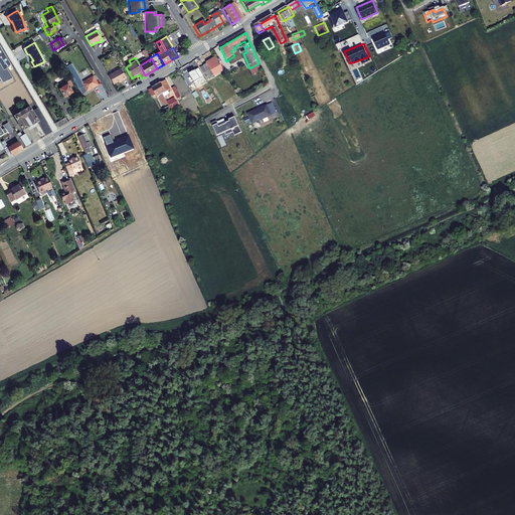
[(207,80),(211,78),(223,71),(220,66),(215,59),(203,66),(206,72),(203,74),(207,80)]
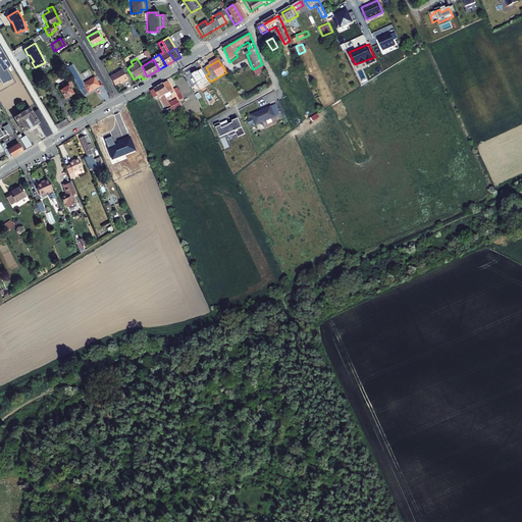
[(70,65),(65,68),(72,82),(73,83),(79,80),(70,65)]
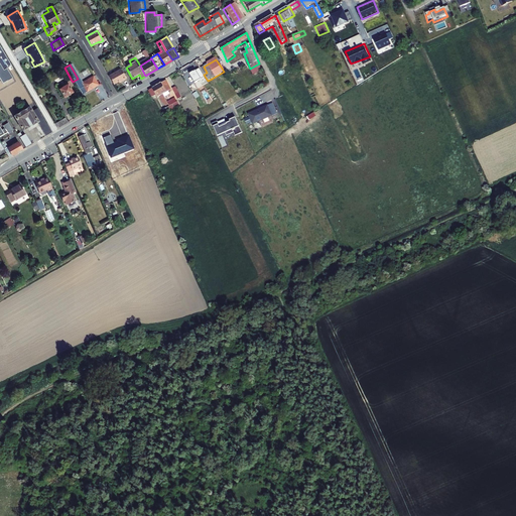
[(112,85),(118,82),(121,79),(122,81),(126,79),(121,69),(108,76),(112,85)]
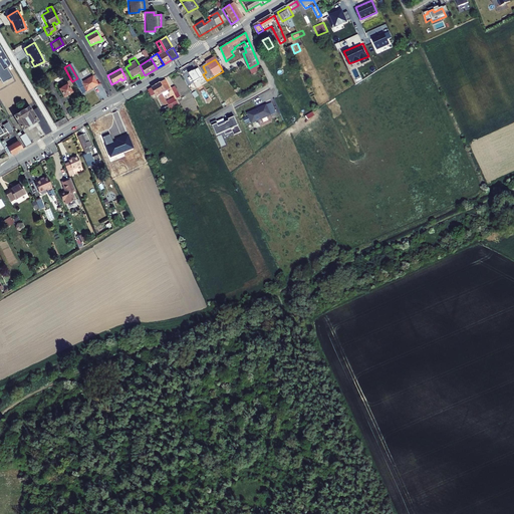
[(223,71),(211,78),(212,80),(224,73),(223,71)]
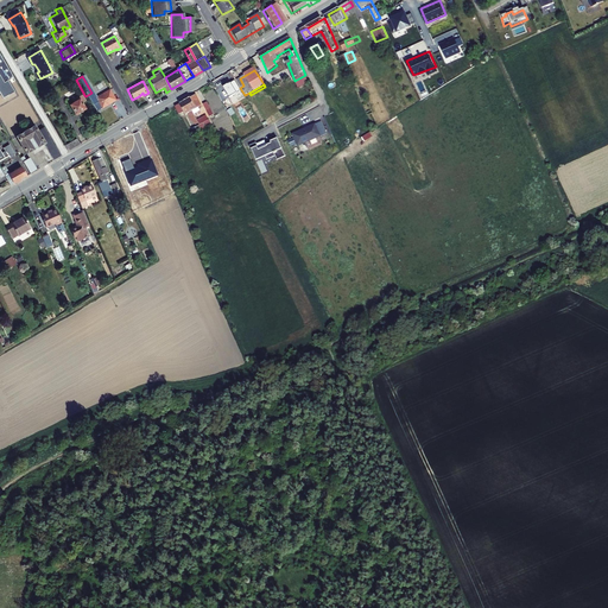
[(107,93),(95,100),(101,109),(113,102),(107,93)]
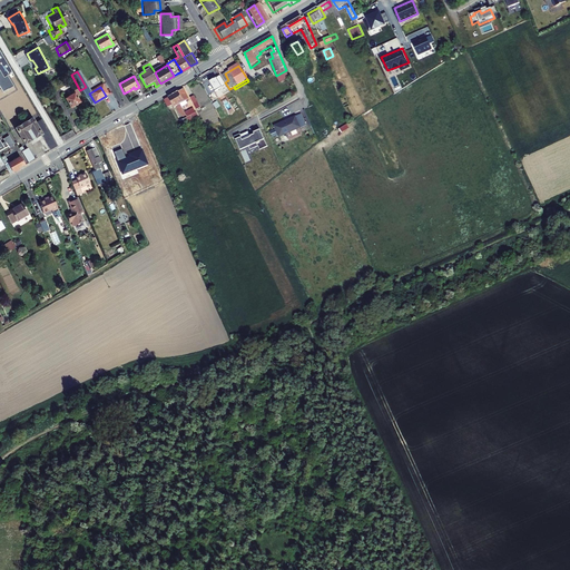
[(175,94),(180,104),(190,98),(185,88),(175,94)]
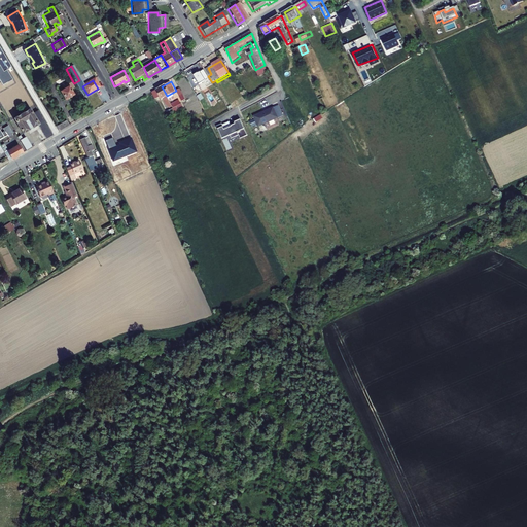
[(68,88),(59,93),(64,101),(72,96),(69,91),(73,89),(70,84),(67,86),(68,88)]
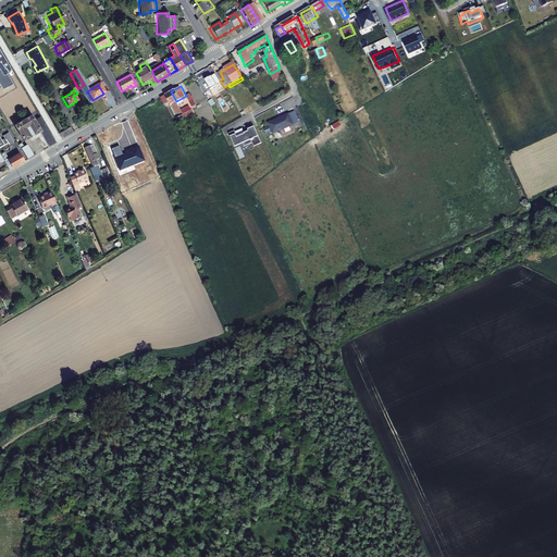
[(171,91),(165,95),(165,96),(163,98),(169,106),(173,103),(180,113),(183,111),(176,101),(171,91)]
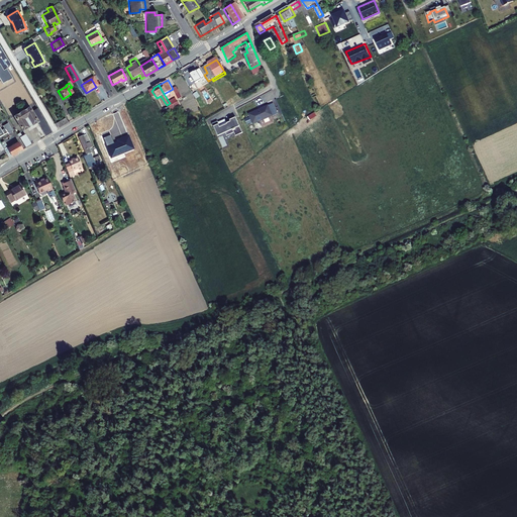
[(179,86),(175,88),(180,96),(184,94),(179,86)]
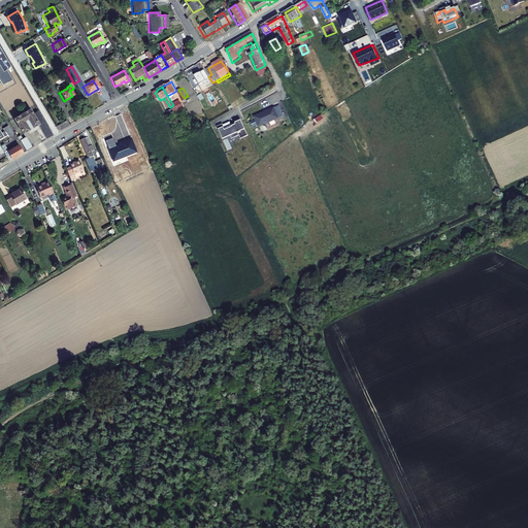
[(174,107),(177,112),(187,107),(184,102),(174,107)]
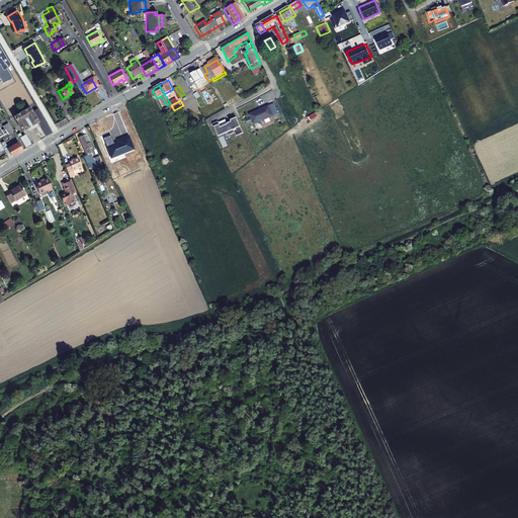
[(170,103),(167,105),(168,107),(165,108),(168,113),(174,110),(171,105),(170,103)]
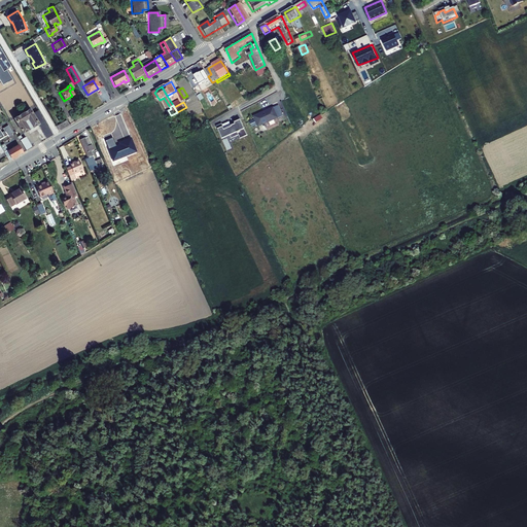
[(278,106),(273,108),(277,119),(283,116),(278,106)]
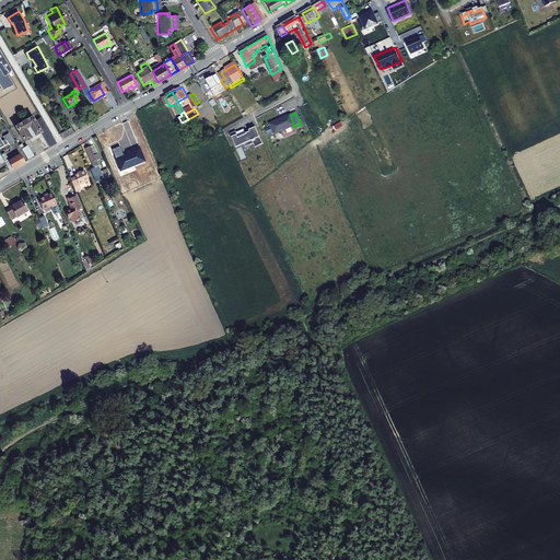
[(41,131),(49,147),(55,142),(51,137),(39,116),(35,118),(33,115),(16,125),(25,140),(41,131)]
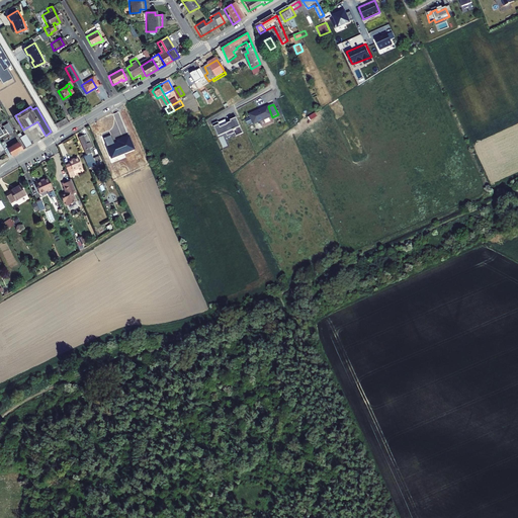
[(268,106),(249,115),(253,125),(272,117),(268,106)]
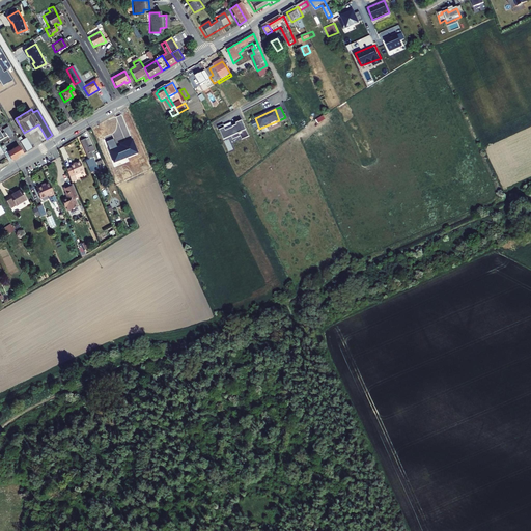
[(58,132),(70,124),(66,119),(55,126),(58,132)]
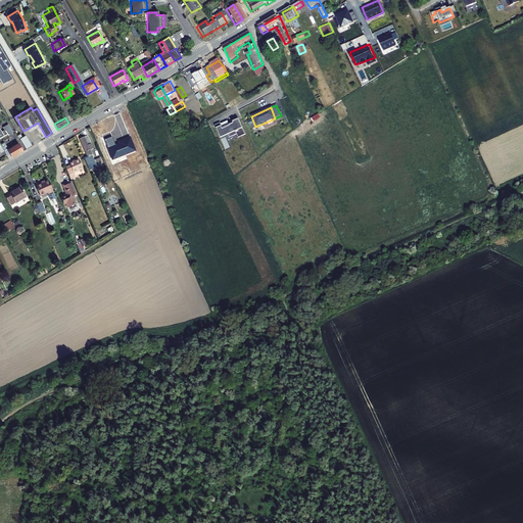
[(220,124),(215,126),(218,133),(220,138),(227,135),(229,138),(236,135),(237,138),(245,135),(238,120),(232,123),(233,124),(229,126),(230,128),(225,130),(223,131),(221,125),(220,124)]
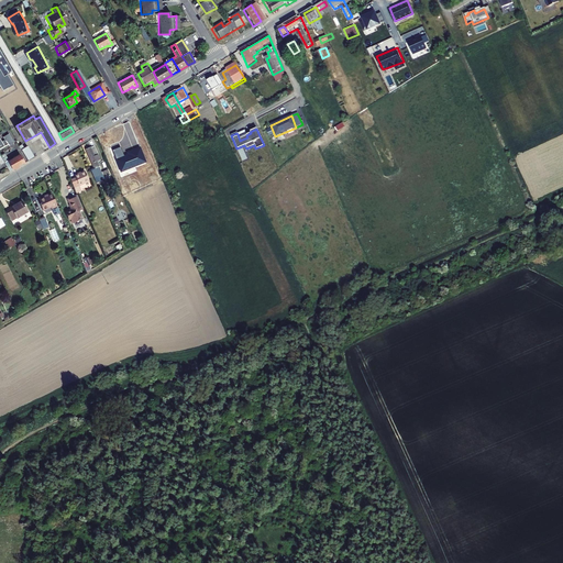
[(244,131),(238,134),(240,141),(242,140),(247,138),(246,135),(244,131)]
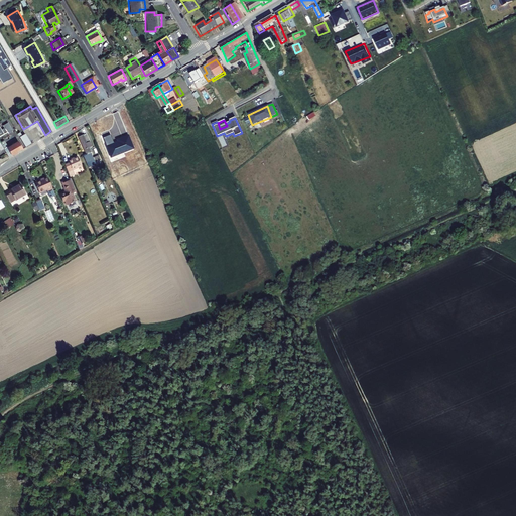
[(0,134),(7,131),(7,132),(12,129),(7,121),(6,122),(1,125),(3,127),(0,128),(0,134)]
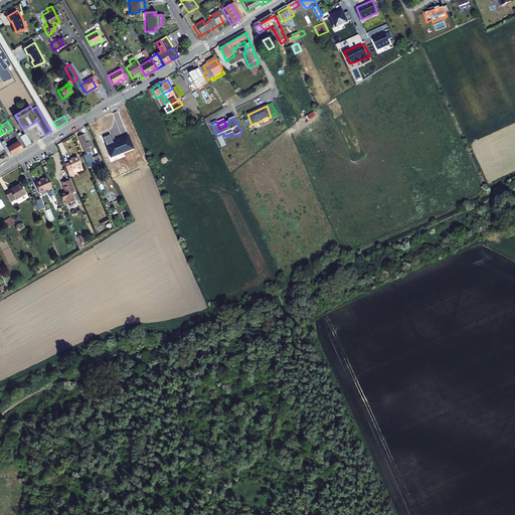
[(19,131),(16,132),(25,146),(30,143),(24,132),(21,134),(19,131)]
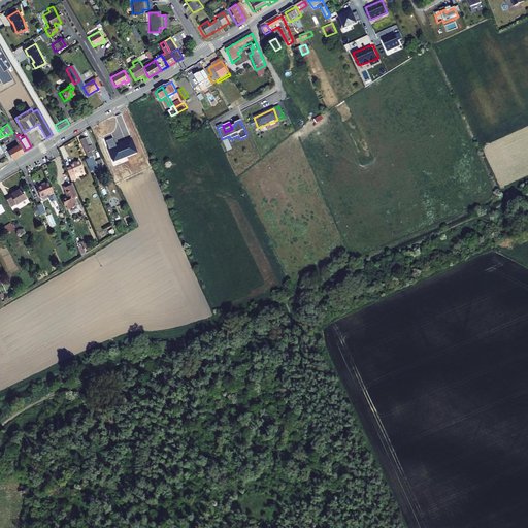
[(89,139),(86,140),(92,156),(95,154),(89,139)]
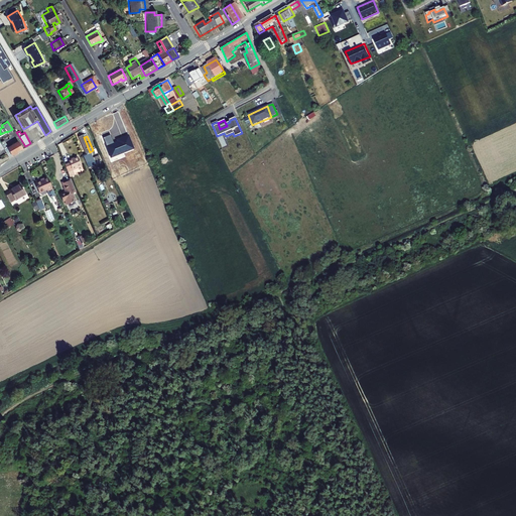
[(94,160),(90,152),(84,137),(79,139),(87,156),(83,158),(86,164),(94,160)]
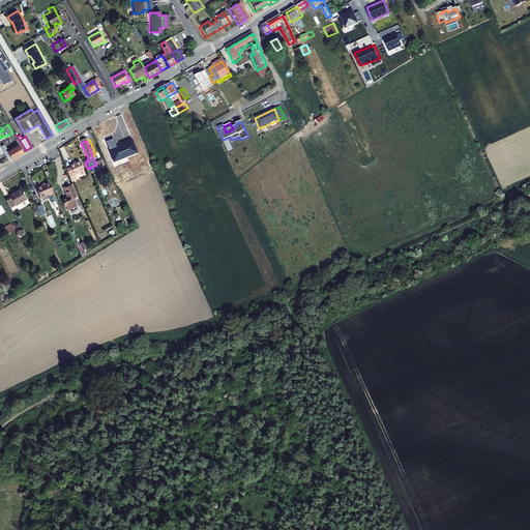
[(22,153),(23,152),(18,144),(7,150),(4,152),(9,160),(22,153)]
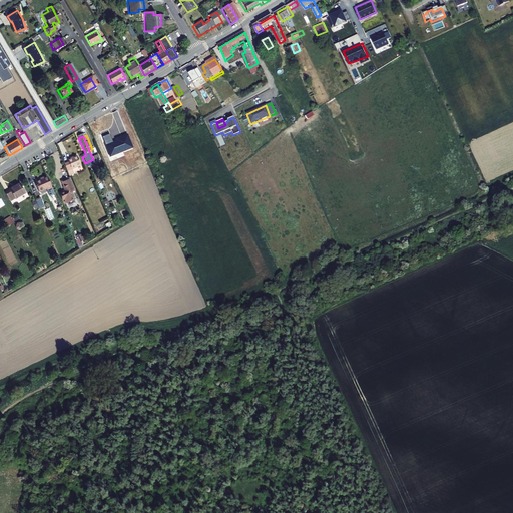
[(67,163),(63,165),(68,176),(73,173),(71,170),(80,166),(76,156),(66,161),(67,163)]
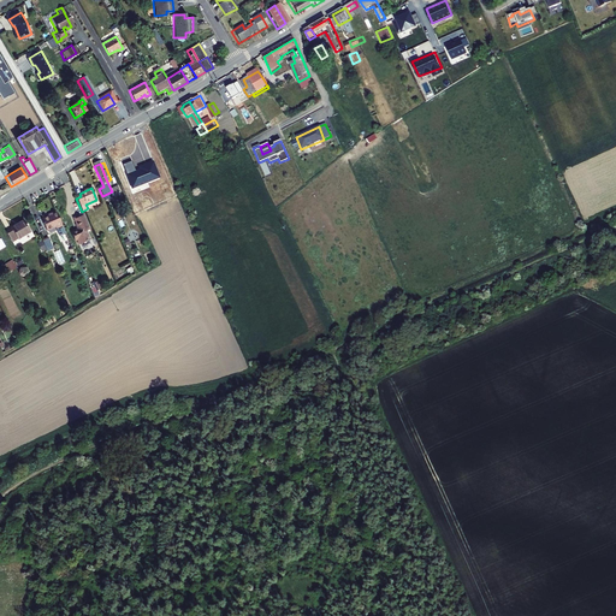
[(63,226),(55,212),(51,214),(51,215),(41,220),(46,231),(54,227),(55,230),(63,226)]
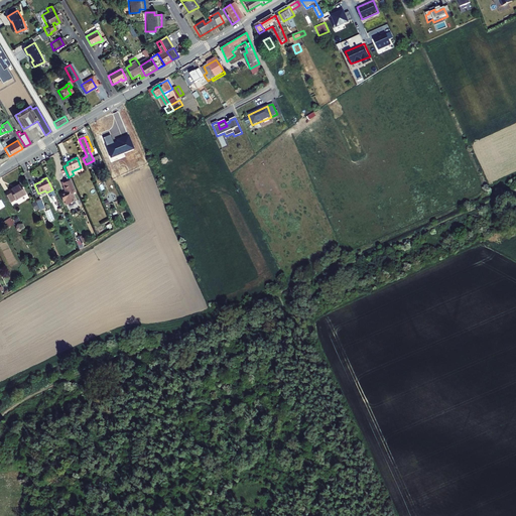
[(65,182),(65,181),(60,183),(65,192),(63,194),(58,196),(61,203),(63,203),(66,206),(75,202),(71,194),(76,192),(71,180),(65,182)]
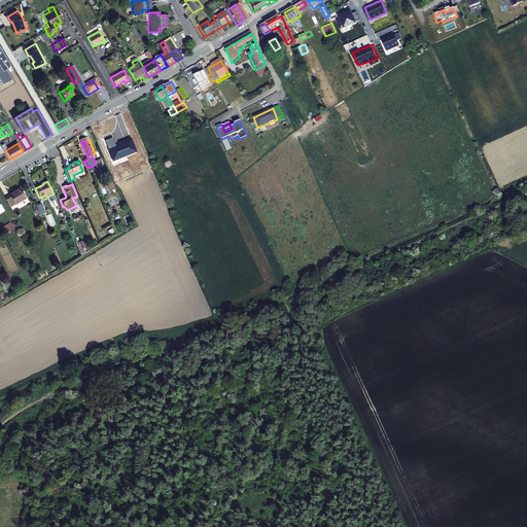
[(10,196),(4,199),(10,208),(26,200),(20,188),(9,195),(10,196)]
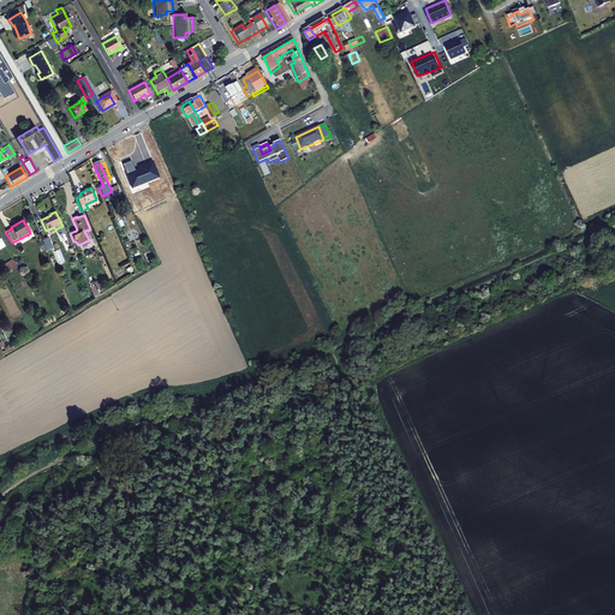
[(126,233),(131,240),(138,236),(133,228),(126,233)]
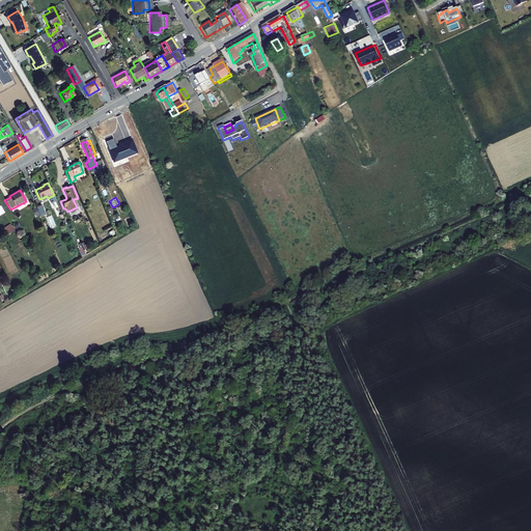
[(45,215),(42,206),(36,208),(40,217),(45,215)]
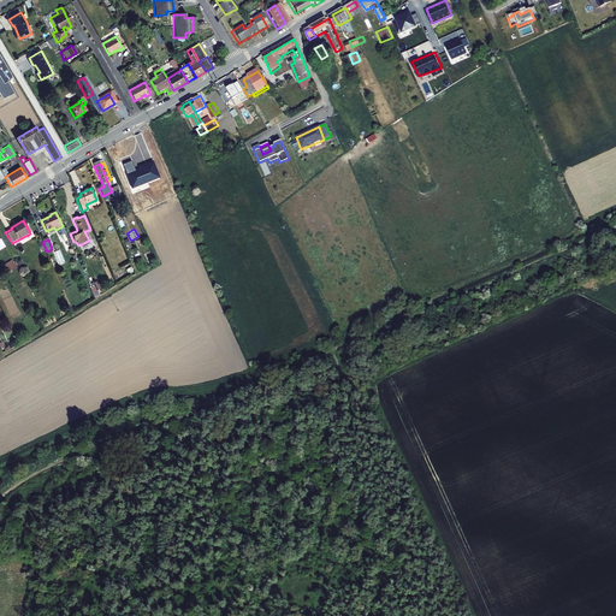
[(3,267),(7,274),(18,267),(13,260),(3,267)]
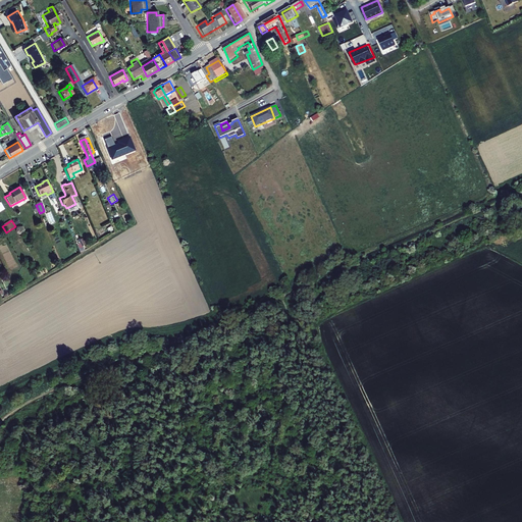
[(83,251),(87,244),(79,240),(75,248),(83,251)]
